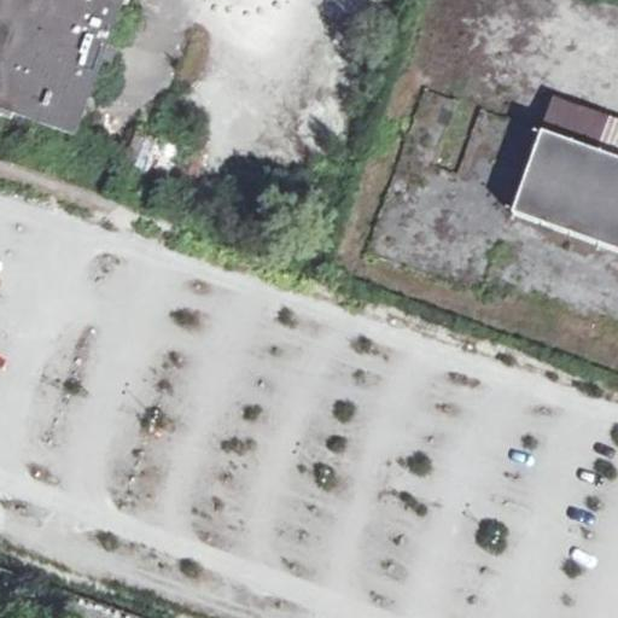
[(0,0),(0,115),(7,117),(10,112),(71,135),(122,0),(0,0)]
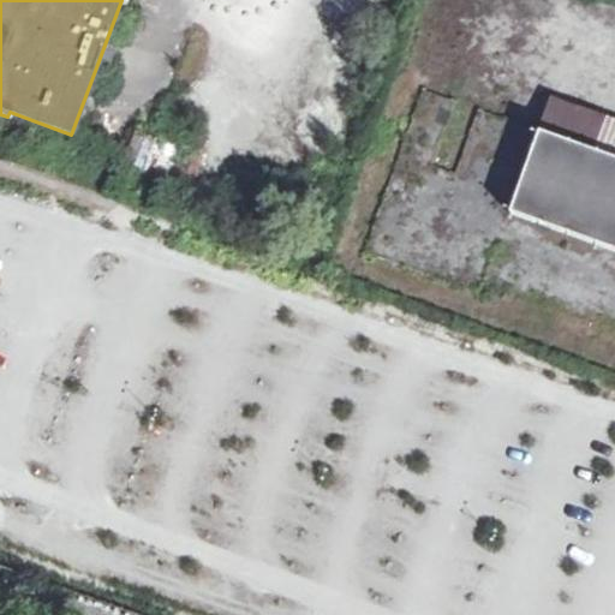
[(533,125),(545,95),(517,83),(505,115),(533,125)]
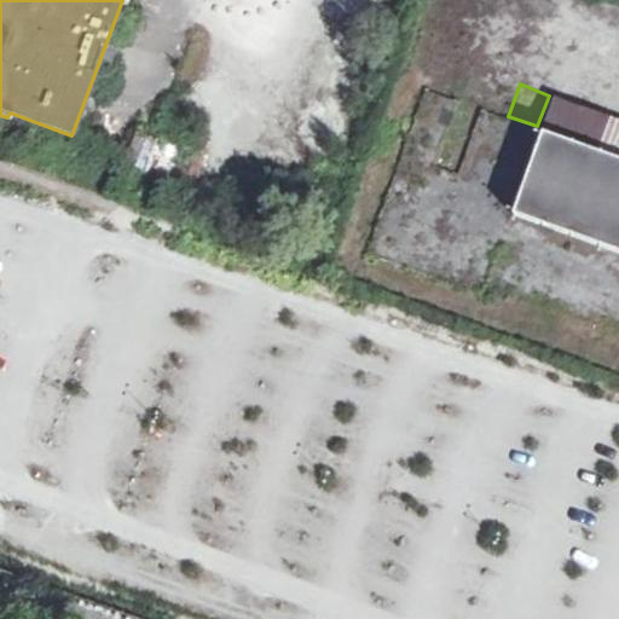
[(541,127),(618,156),(618,115),(550,90),(549,96),(537,126),(541,127)]
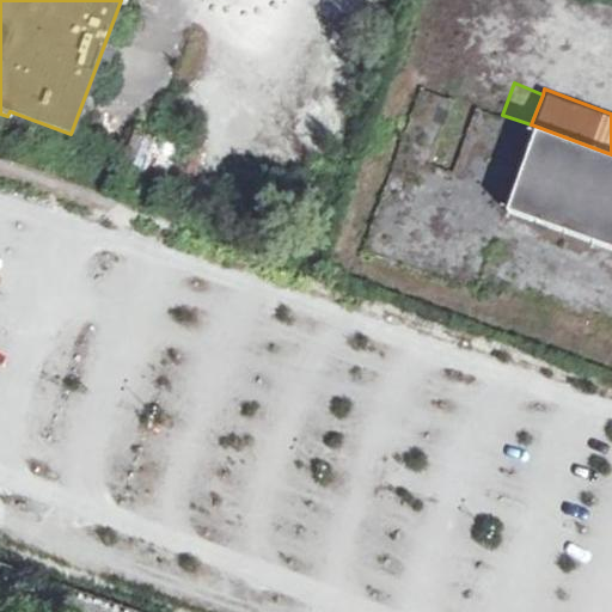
[(611,154),(534,126),(533,128),(501,215),(611,255),(611,154)]
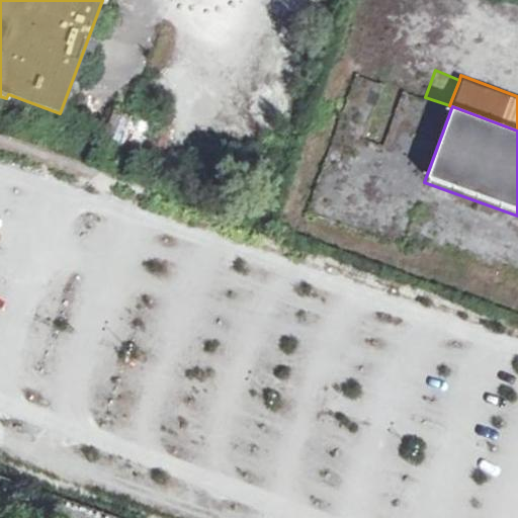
[(144,151),(154,124),(113,110),(103,137),(144,151)]
